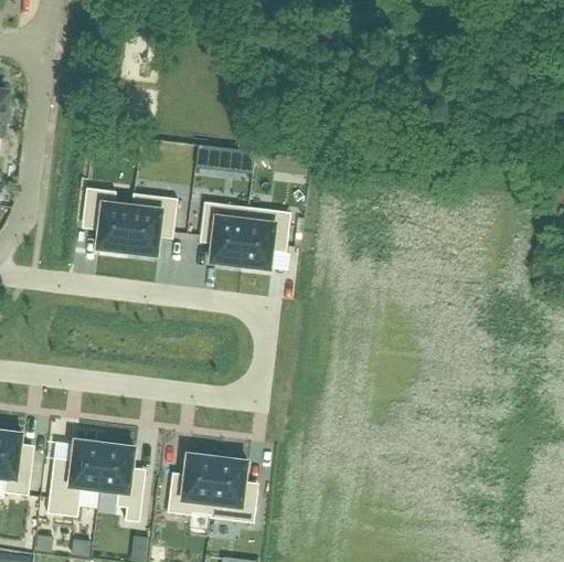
[(6,92),(0,89),(0,137),(1,124),(7,125),(9,106),(3,106),(6,92)]
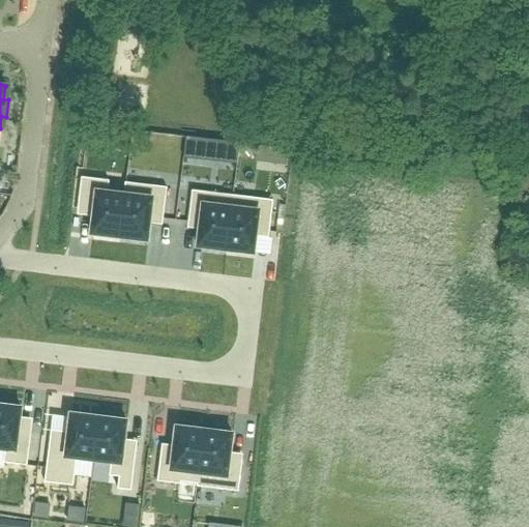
[(189,141),(187,152),(222,156),(223,145),(224,140),(189,136),(189,141)]
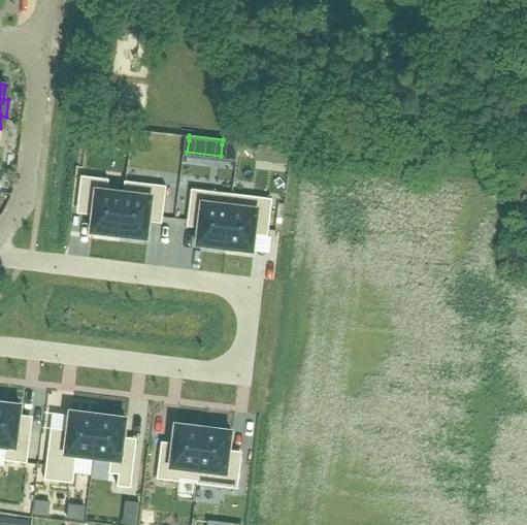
[(273,146),(271,161),(284,162),(286,148),(273,146)]
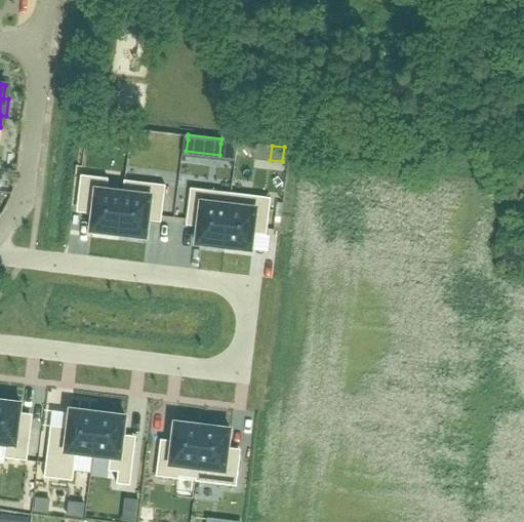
[(80,174),(77,205),(93,207),(90,231),(118,235),(124,179),(80,174)]
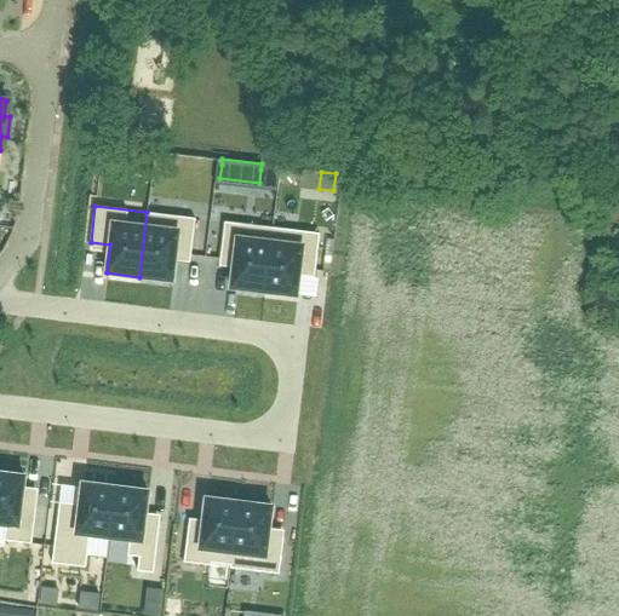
[(147,212),(139,277),(172,281),(176,252),(190,254),(194,218),(147,212)]
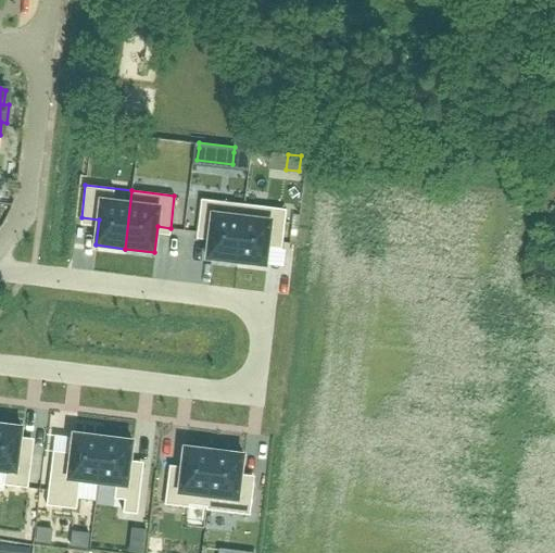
[(201,199),(197,231),(210,233),(206,259),(237,262),(243,203),(201,199)]
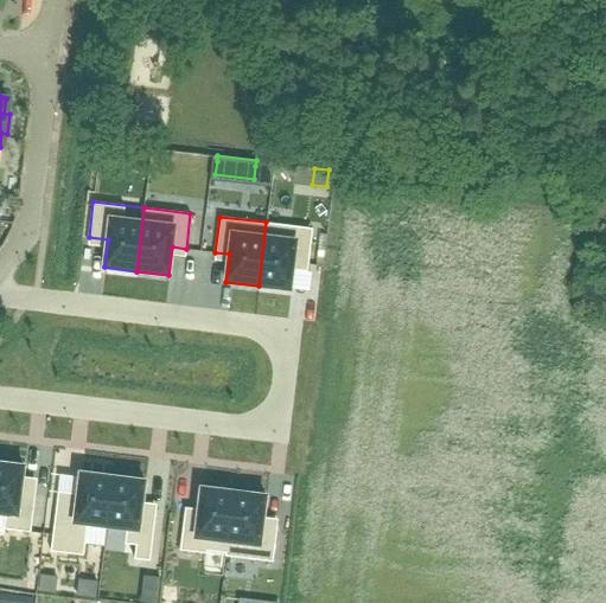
[(266,222),(259,286),(291,289),(294,262),(308,263),(312,228),(266,222)]
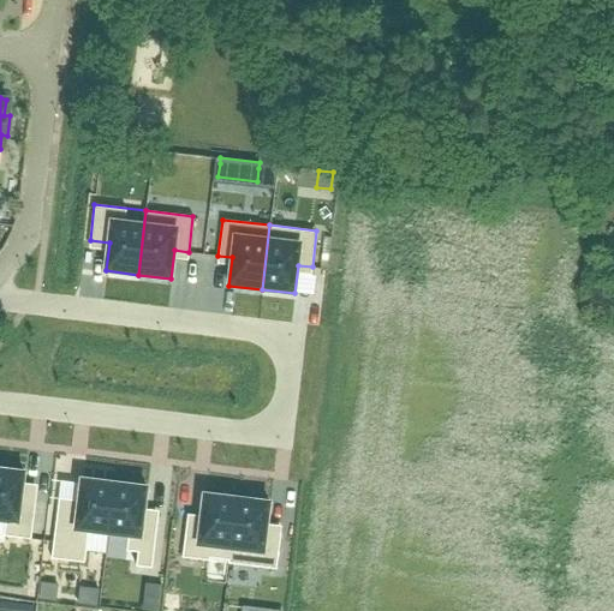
[(0,519),(5,520),(4,534),(30,538),(35,502),(21,499),(24,472),(0,468),(0,519)]
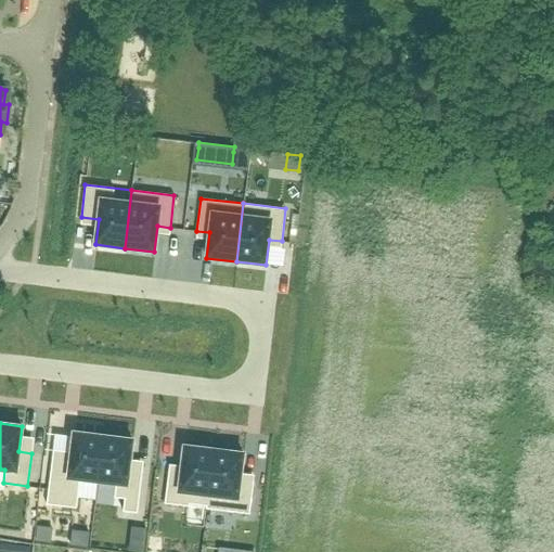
[(52,456),(47,503),(76,508),(79,479),(98,482),(103,436),(74,433),(71,458),(52,456)]
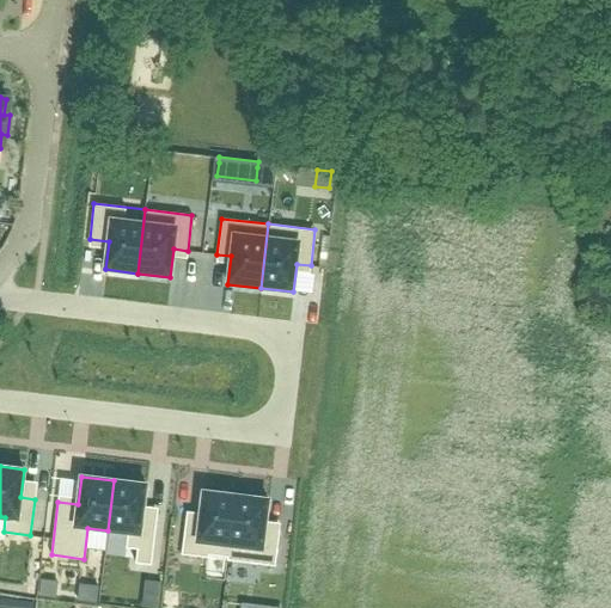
[(114,480),(108,530),(127,533),(126,547),(136,548),(135,563),(151,564),(157,514),(142,513),(146,485),(114,480)]
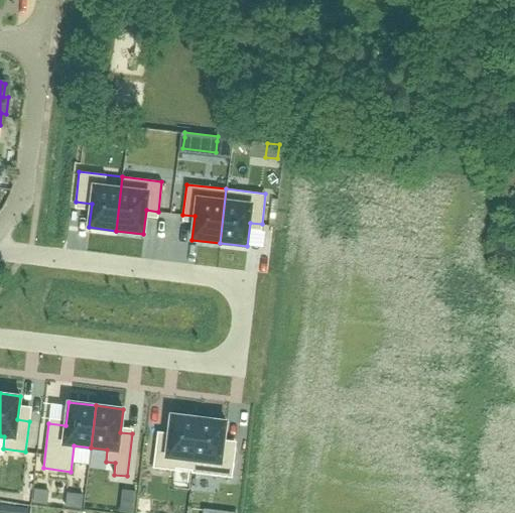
[(156,436),(153,467),(175,470),(175,468),(191,470),(192,470),(199,418),(171,414),(168,438),(156,436)]
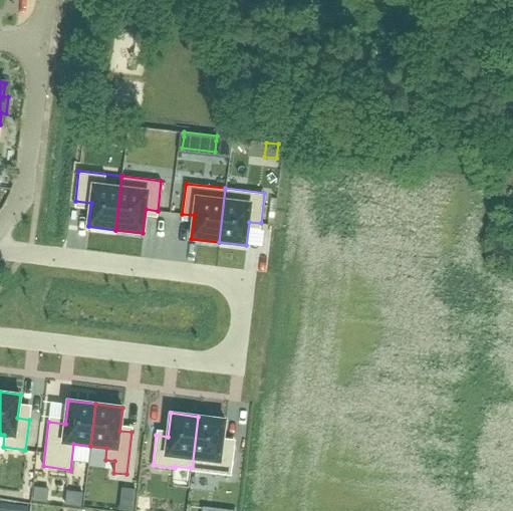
[(191,468),(191,470),(192,470),(231,475),(234,445),(222,443),(225,420),(198,417),(192,468),(191,468)]
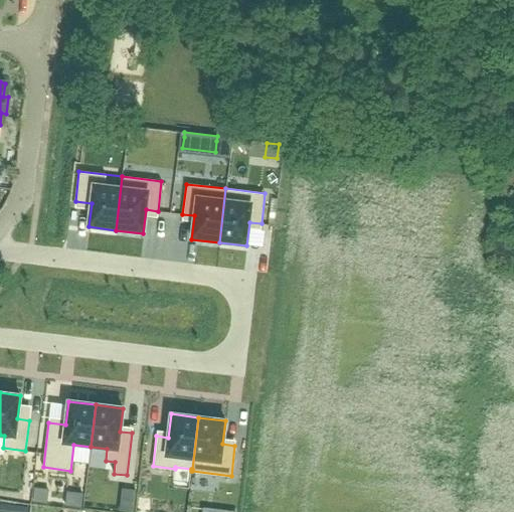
[(34,487),(33,500),(46,502),(47,489),(34,487)]
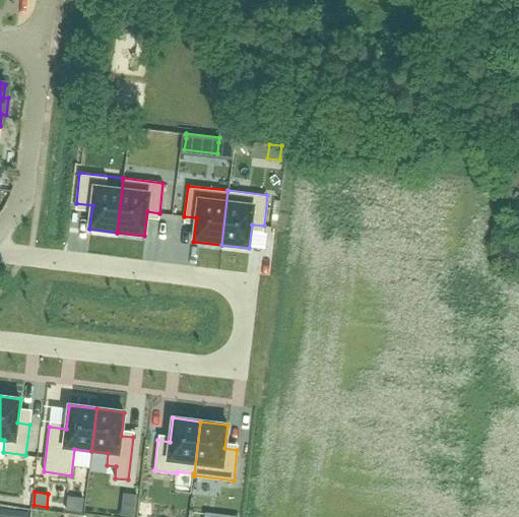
[(127,494),(126,503),(136,505),(137,495),(127,494)]
